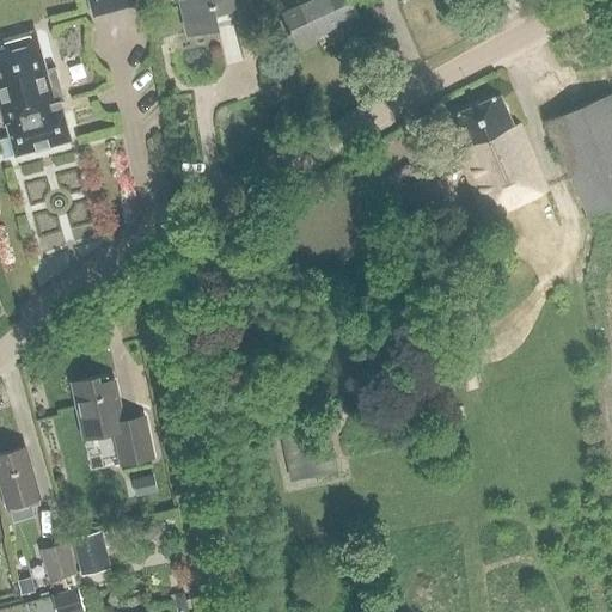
[(91,0),(96,16),(138,5),(135,0),(91,0)]
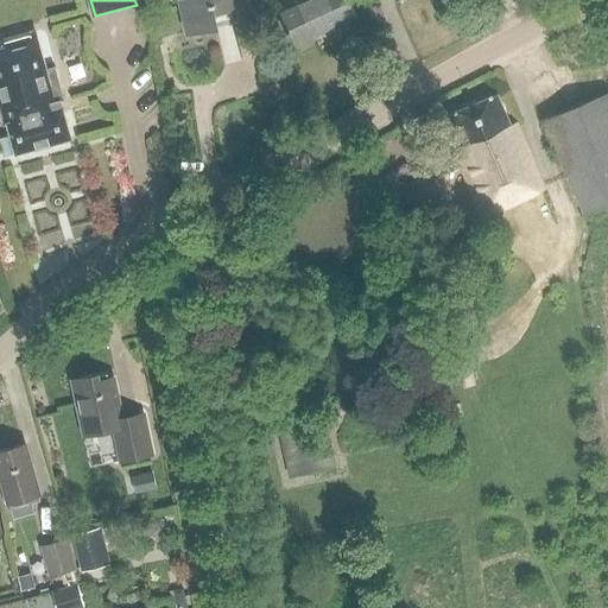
[(172,0),(173,1),(175,0),(173,0),(177,0),(187,35),(214,27),(210,13),(229,10),(226,0),(172,0)]
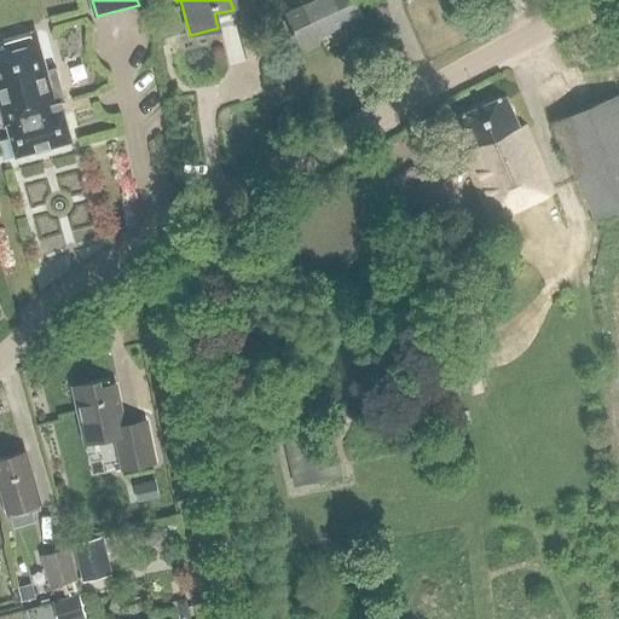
[(318,36),(362,16),(353,0),(302,0),(300,1),(302,6),(283,15),(285,19),(283,21),(288,32),(290,30),(300,50),(320,40),(318,36)]
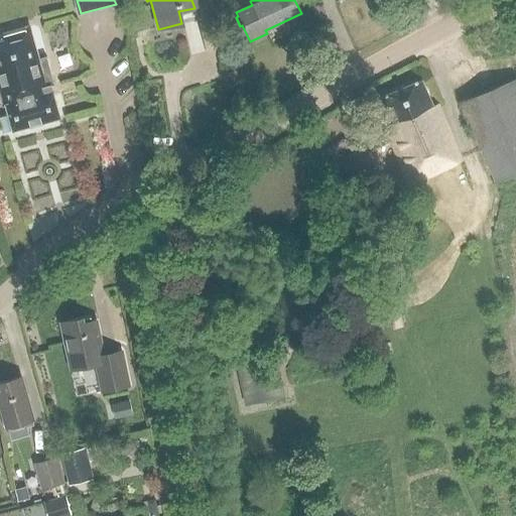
[(7,39),(0,40),(0,99),(2,106),(6,105),(8,114),(0,116),(0,123),(2,132),(12,129),(12,130),(58,118),(50,87),(54,86),(46,56),(38,58),(33,38),(8,44),(7,39)]
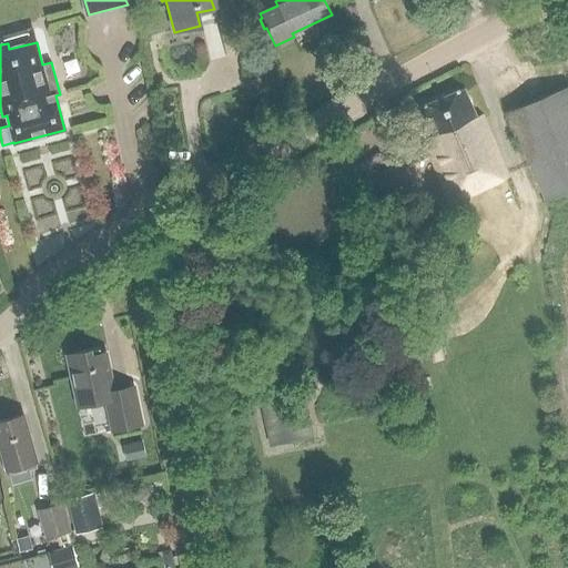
[(567,188),(567,87),(508,113),(545,199),(567,188)]
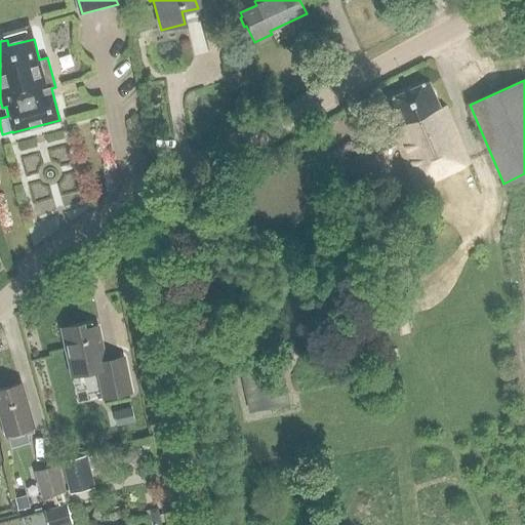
[(397,144),(415,186),(470,162),(446,106),(441,108),(429,81),(388,98),(399,125),(377,134),(384,149),(397,144)]
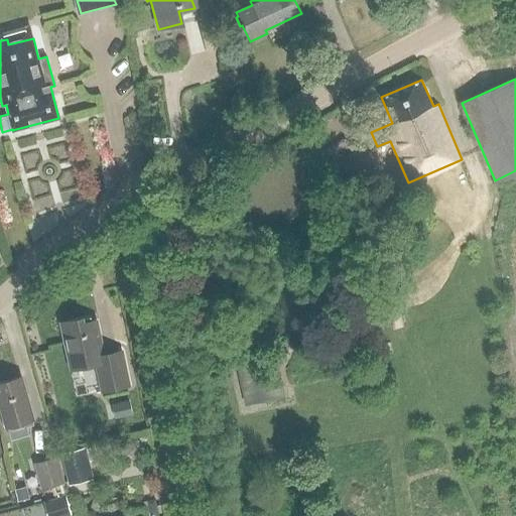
[(55,209),(52,195),(34,199),(37,212),(55,209)]
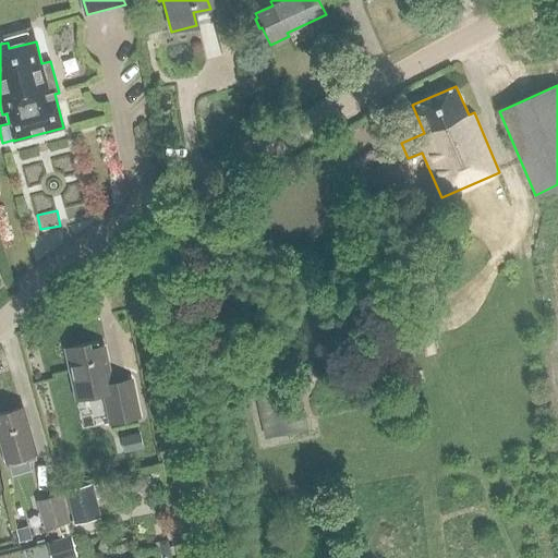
[(89,346),(65,350),(75,396),(92,392),(93,398),(104,396),(110,424),(138,419),(131,381),(109,387),(105,368),(108,367),(104,348),(91,351),(89,346)]
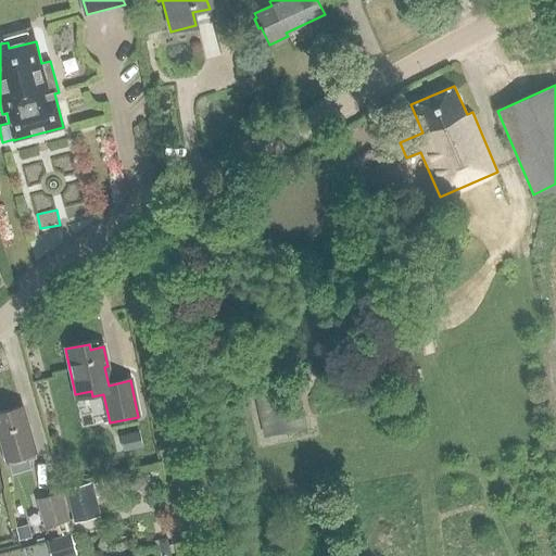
[(307,429),(298,386),(255,394),(264,439),(307,429)]
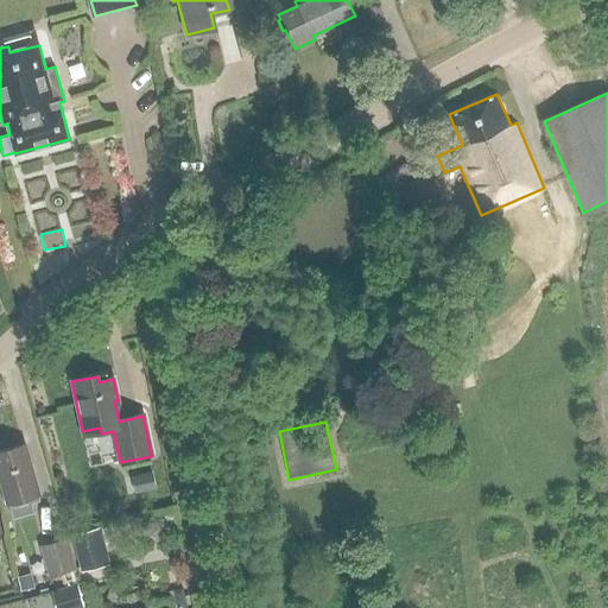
[(39,496),(25,445),(0,451),(0,481),(7,506),(39,496)]
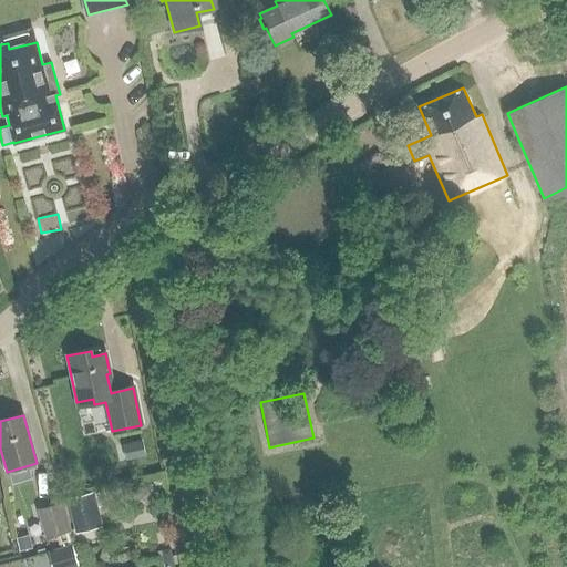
[(142,442),(131,444),(134,459),(145,456),(142,442)]
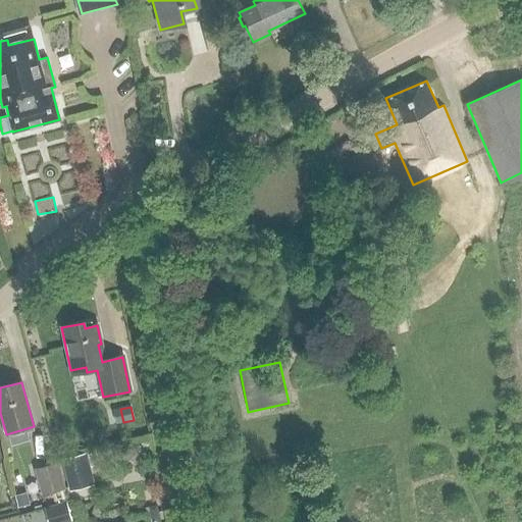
[(87,453),(61,459),(69,491),(94,485),(90,467),(95,466),(93,454),(87,455),(87,453)]
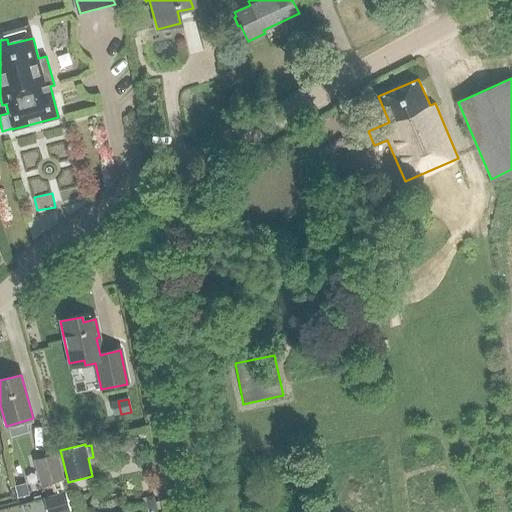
[(42,486),(63,480),(56,455),(35,461),(42,486)]
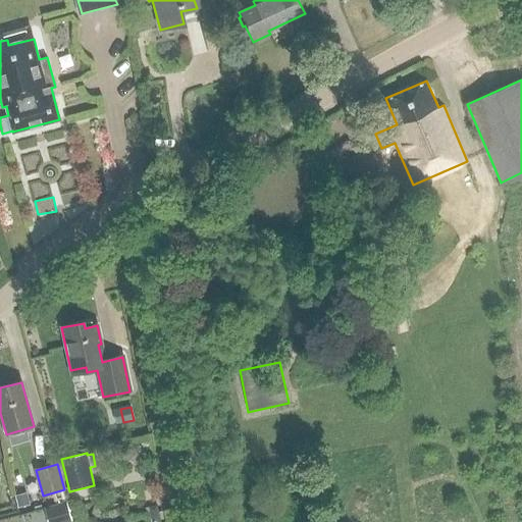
[(141,464),(138,468),(138,472),(141,475),(145,475),(149,472),(148,468),(145,464),(141,464)]
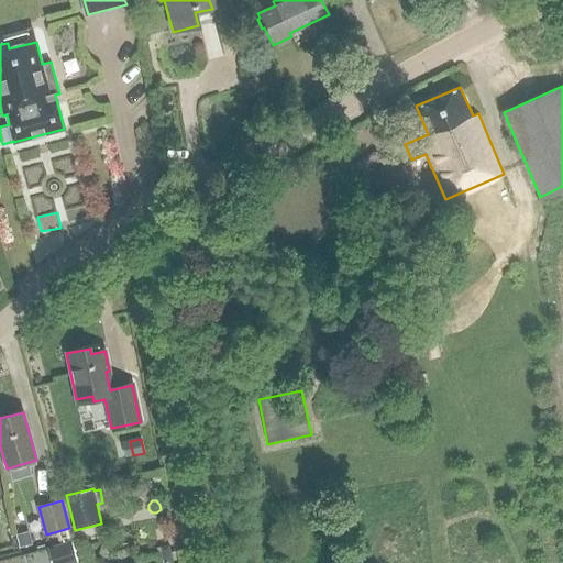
[(17,536),(20,548),(32,545),(29,532),(17,536)]
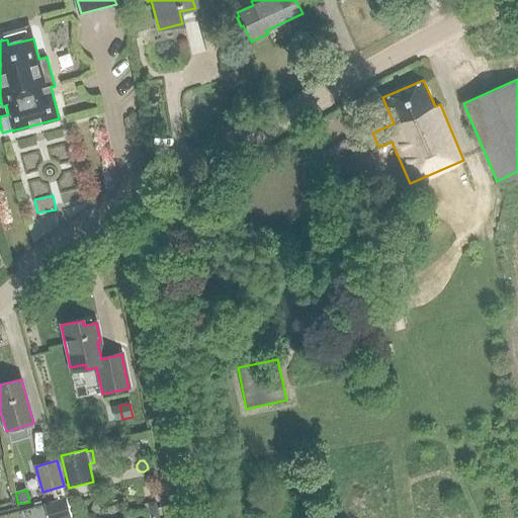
[(69,517),(64,500),(46,505),(49,517),(69,517)]
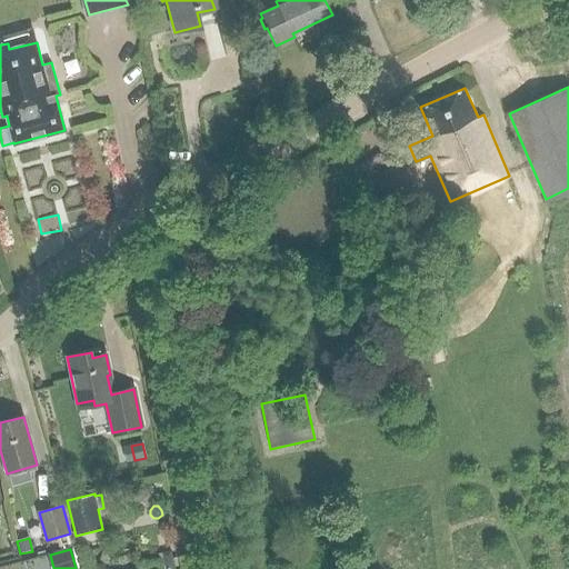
[(170,551),(161,552),(165,568),(175,568),(175,567),(171,552),(170,551)]
